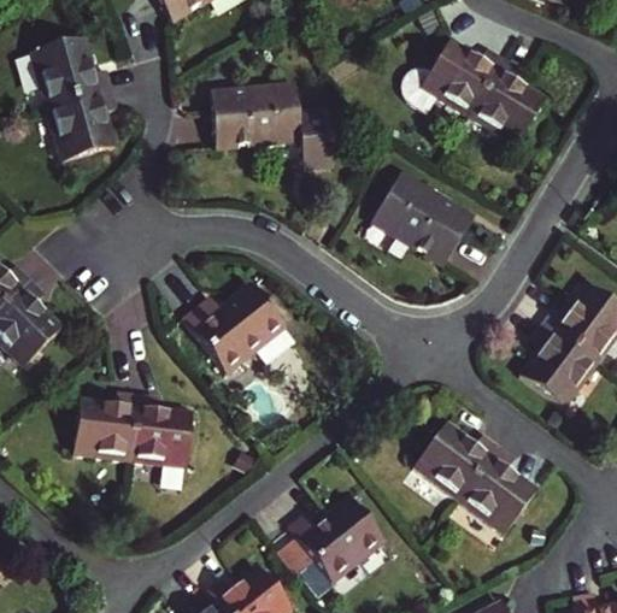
[(162,0),(175,21),(211,0),(162,0)]
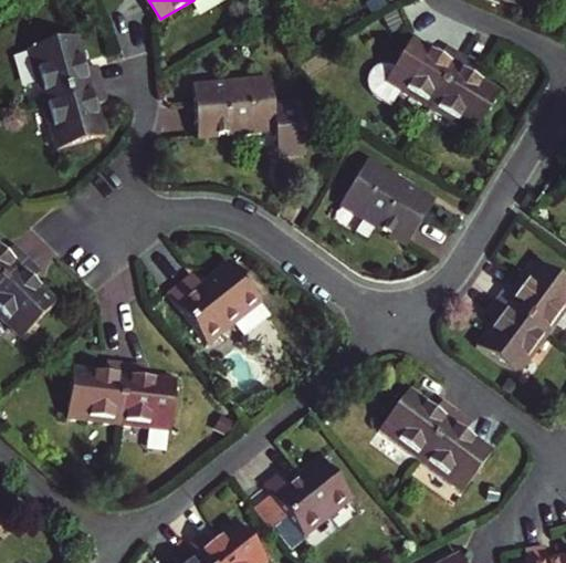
[(446,45),(440,54),(412,35),(392,68),(389,66),(385,66),(381,66),(378,69),(375,72),(373,75),(371,79),(373,82),(374,86),(376,90),(379,92),(392,101),(400,89),(429,106),(461,54),(446,45)]
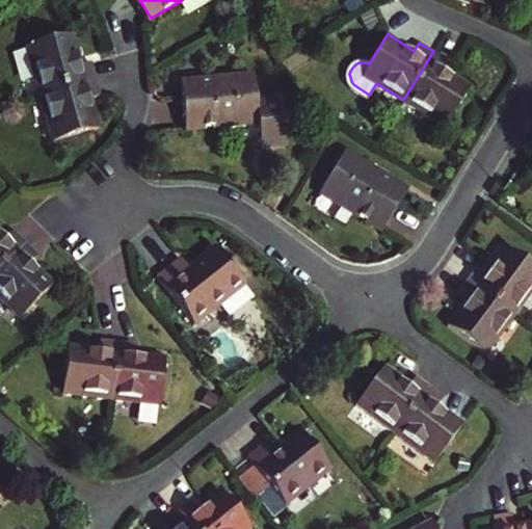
[(78,65),(70,35),(24,49),(38,95),(94,79),(89,62),(78,65)]
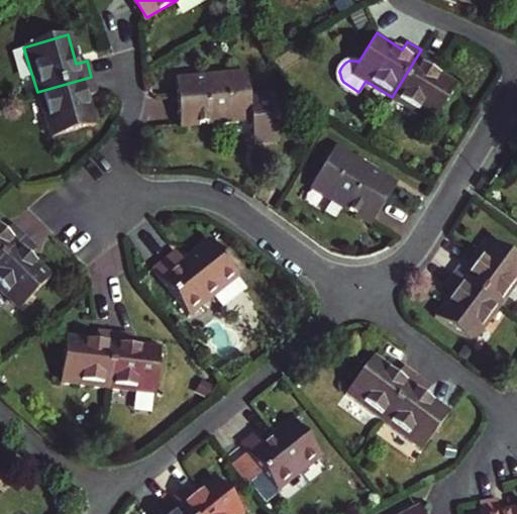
[(431,68),(436,59),(421,49),(392,97),(432,121),(455,83),(431,68)]
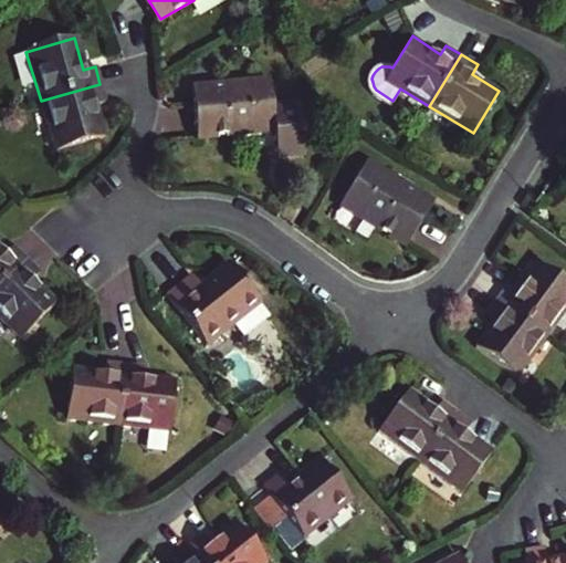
[(304,100),(275,102),(273,76),(195,85),(200,134),(278,127),(280,154),(310,150),(304,100)]
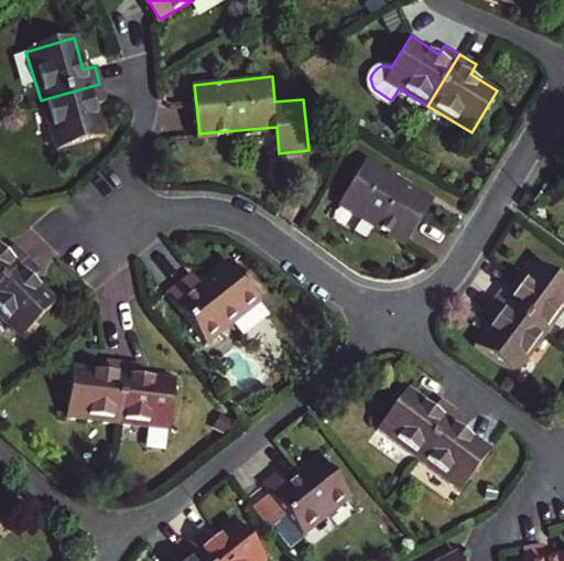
[(105,101),(99,84),(41,100),(55,149),(101,136),(93,105),(105,101)]
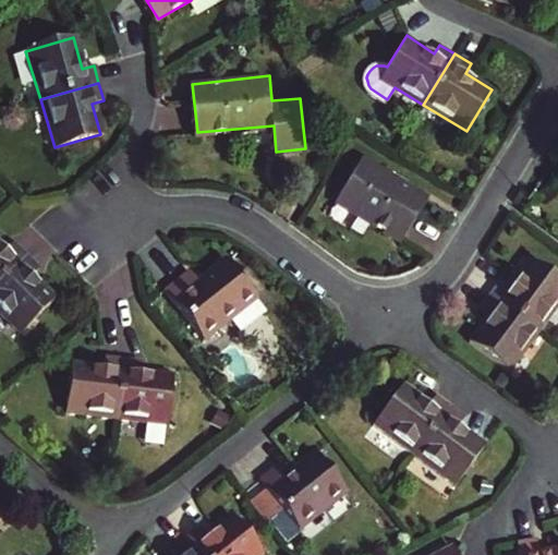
[(427,196),(363,157),(337,200),(400,239),(427,196)]
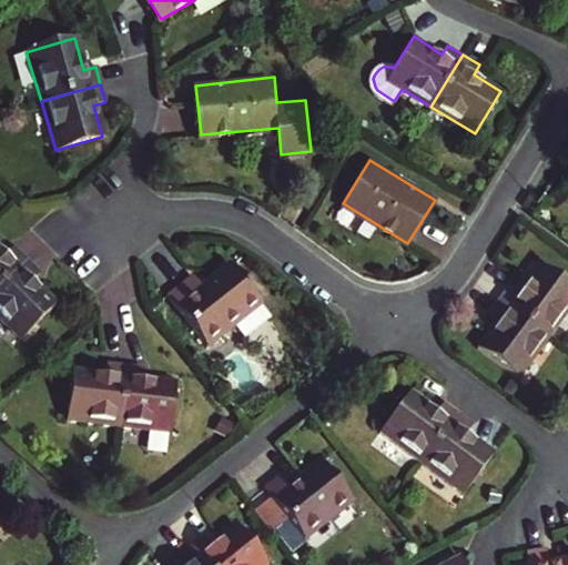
[(0,282),(24,258),(10,244),(3,251),(0,248),(0,282)]
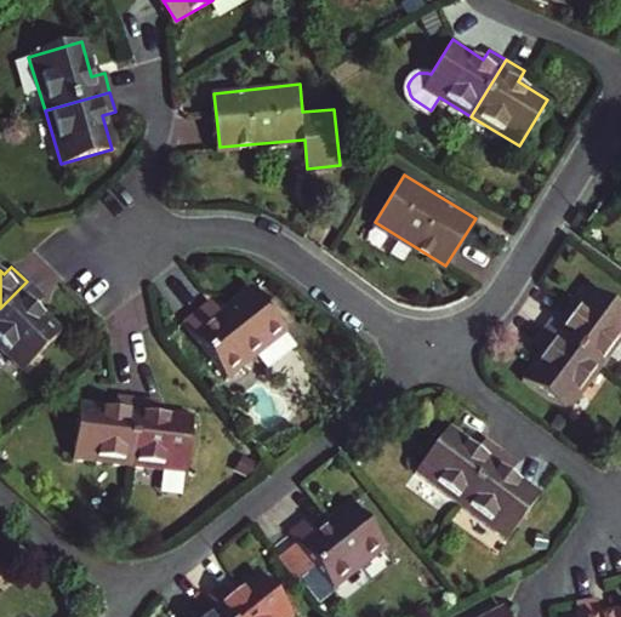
[(600,359),(620,330),(620,304),(587,280),(565,310),(556,303),(545,319),(600,359)]
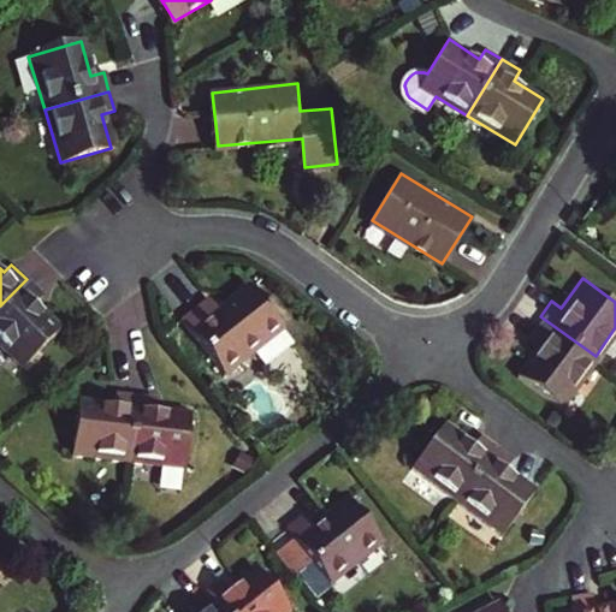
[(34,302),(41,293),(27,279),(0,306),(0,344),(22,366),(59,327),(34,302)]
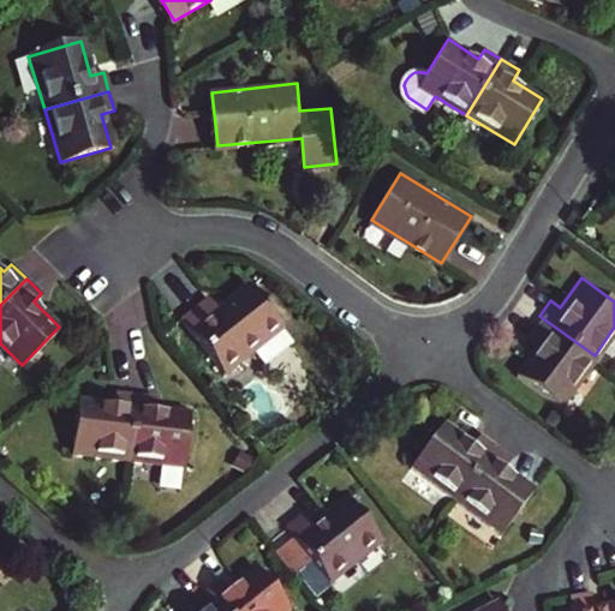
[(224,370),(281,325),(248,282),(218,305),(208,294),(180,316),(224,370)]
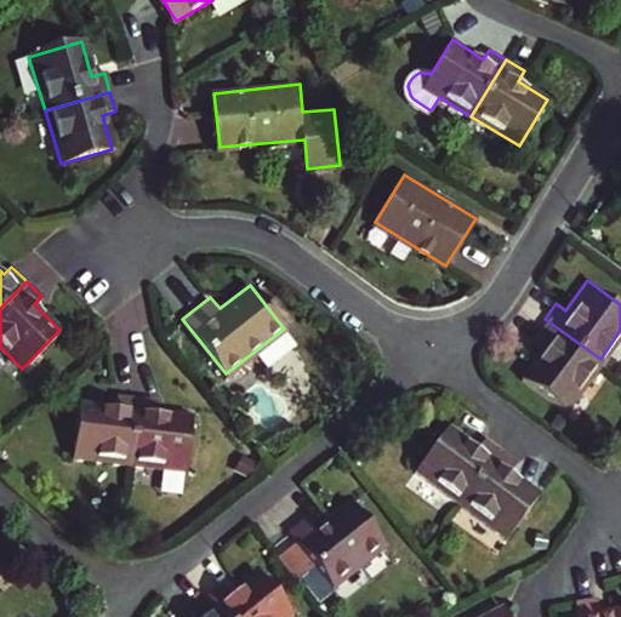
[(545,319),(534,336),(542,343),(520,373),(565,406),(600,359),(545,319)]
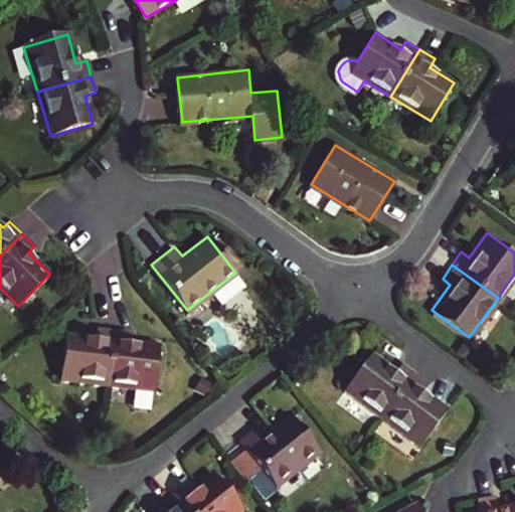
[(113,327),(97,325),(96,335),(66,331),(61,378),(107,382),(113,331),(113,327)]
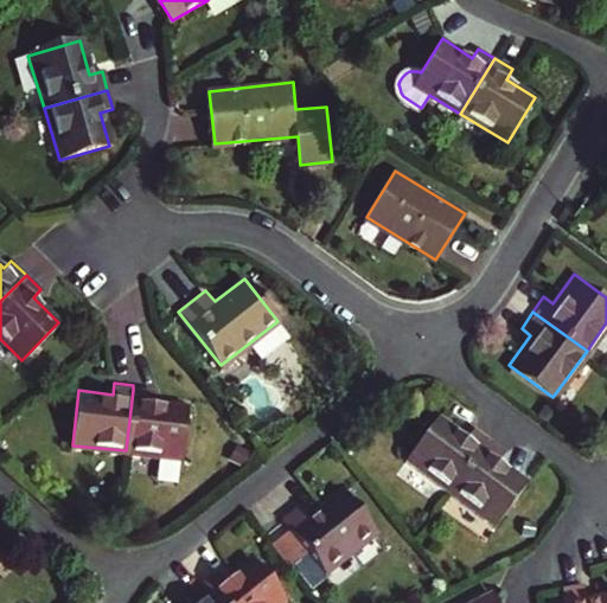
[(153,387),(133,385),(133,390),(126,450),(181,456),(187,402),(152,398),(153,387)]
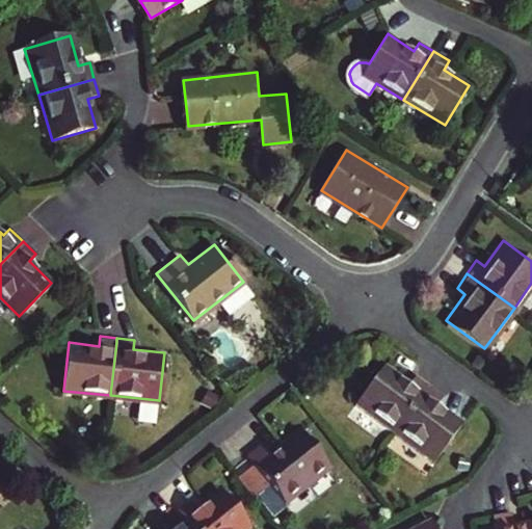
[(388,367),(357,404),(398,433),(434,387),(419,376),(413,385),(388,367)]
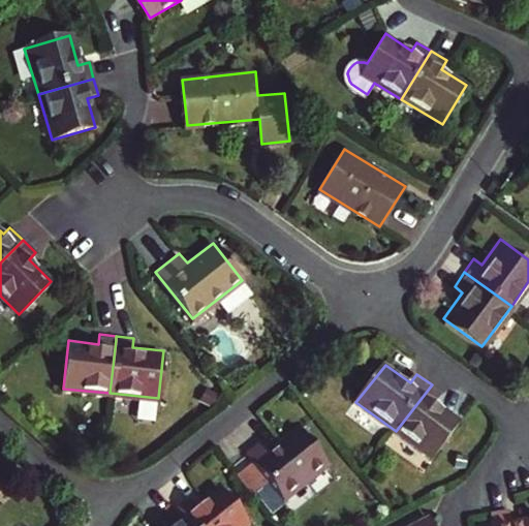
[(443,393),(432,384),(396,431),(435,461),(464,422),(438,403),(443,393)]
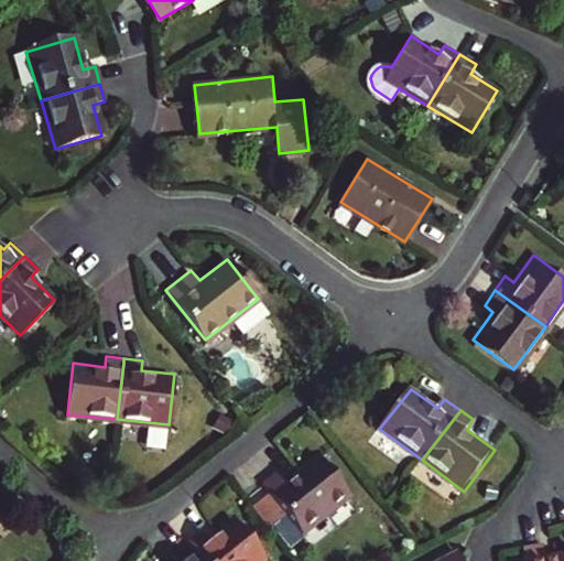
[(279,468),(261,482),(302,532),(350,494),(318,454),(288,479),(279,468)]
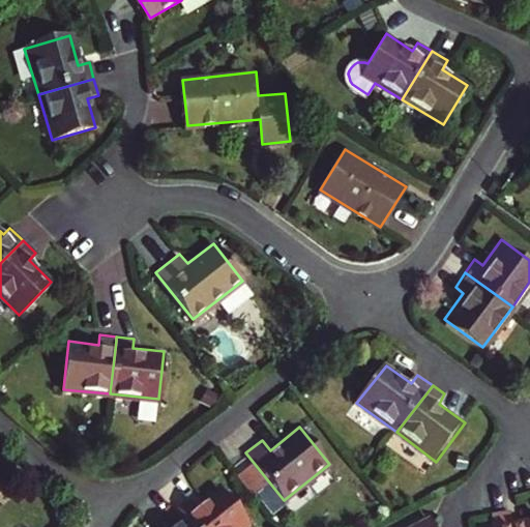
[(187,526),(244,526),(248,525),(218,488),(194,507),(186,499),(173,508),(187,526)]
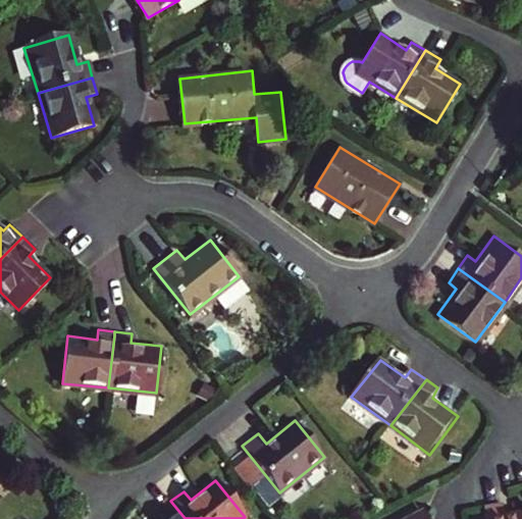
[(185,518),(170,501),(156,512),(161,518),(185,518)]
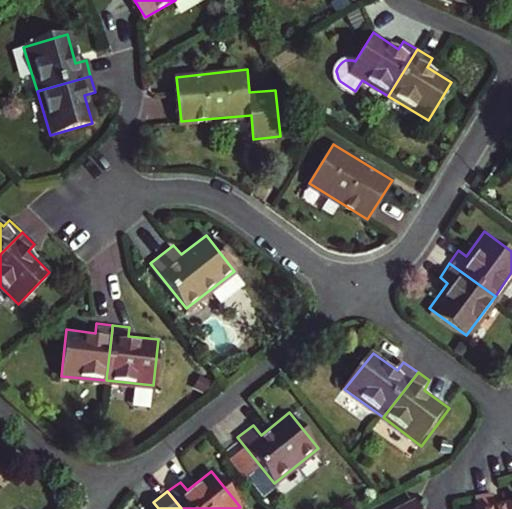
[(494,492),(477,495),(480,508),(511,508),(511,499),(498,502),(496,491),(494,492)]
